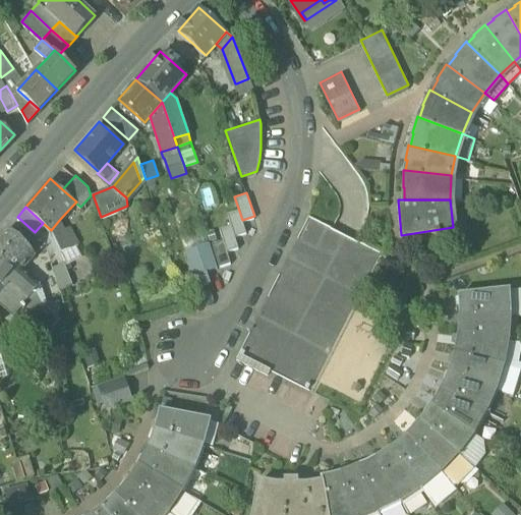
[(230,223),(235,235),(246,231),(242,220),(238,208),(227,212),(230,223)]
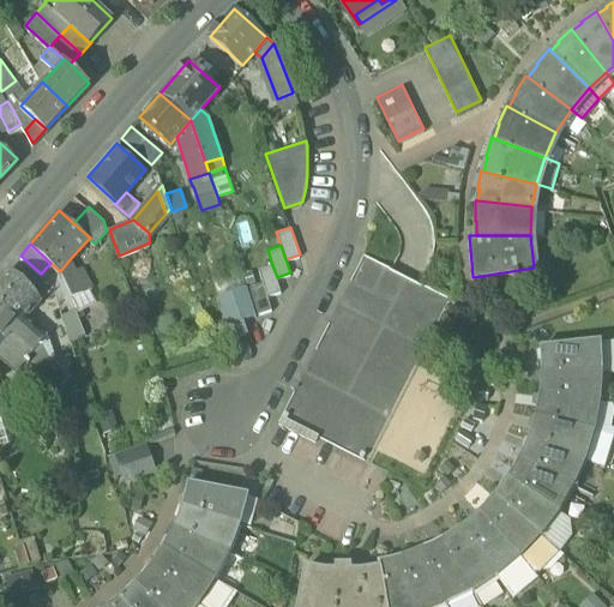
[(446,295),(365,252),(282,414),(363,456),(446,295)]
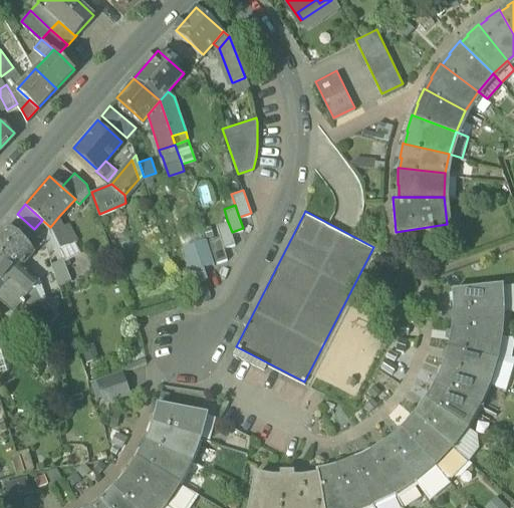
[(50,227),(60,247),(74,239),(77,239),(68,222),(64,224),(59,216),(50,227)]
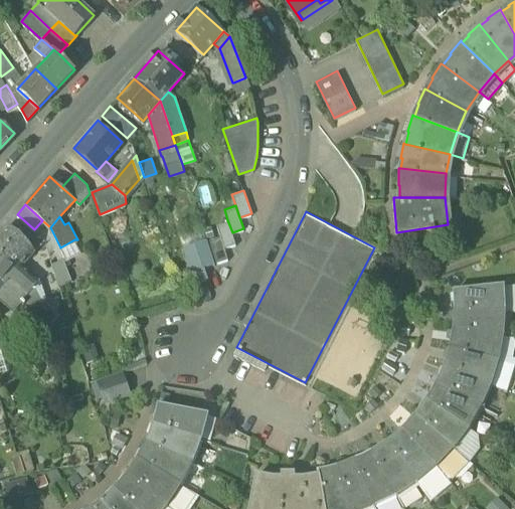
[(220,235),(224,247),(235,243),(232,232),(227,220),(216,224),(220,235)]
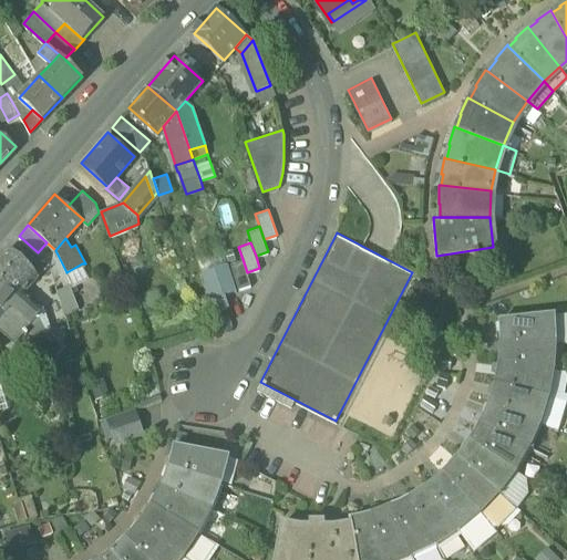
[(0,256),(0,281),(17,297),(24,289),(38,273),(8,248),(0,256)]
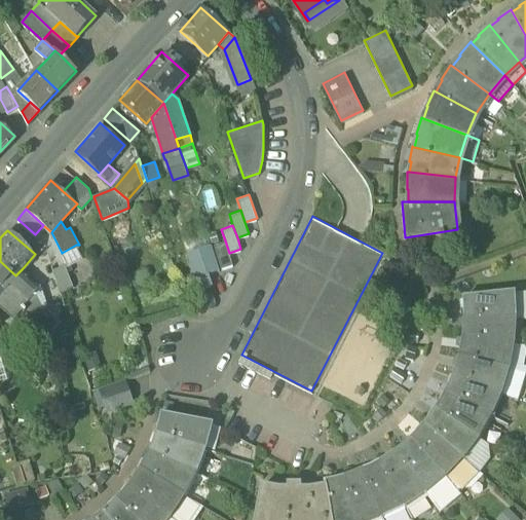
[(190,252),(212,245),(208,232),(187,239),(190,252)]
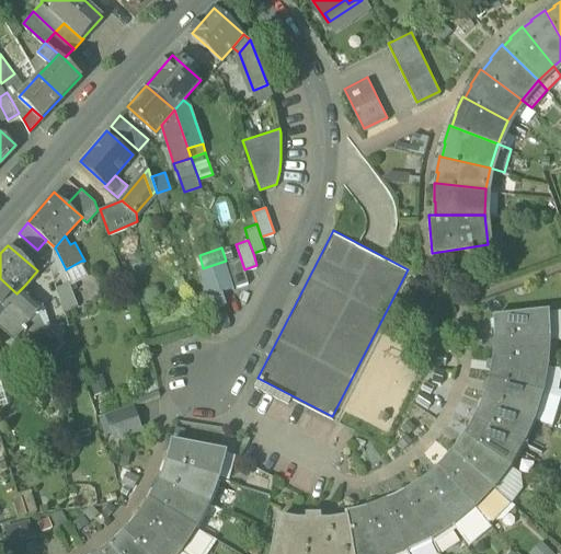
[(227,261),(236,285),(249,280),(244,269),(240,256),(227,261)]
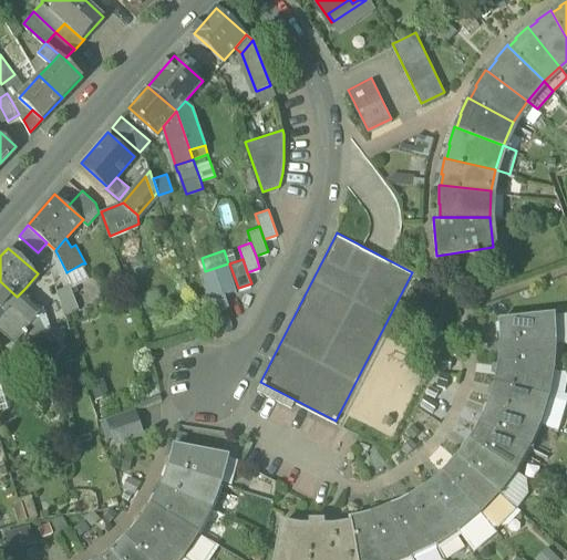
[(82,263),(66,272),(73,284),(89,277),(82,263)]
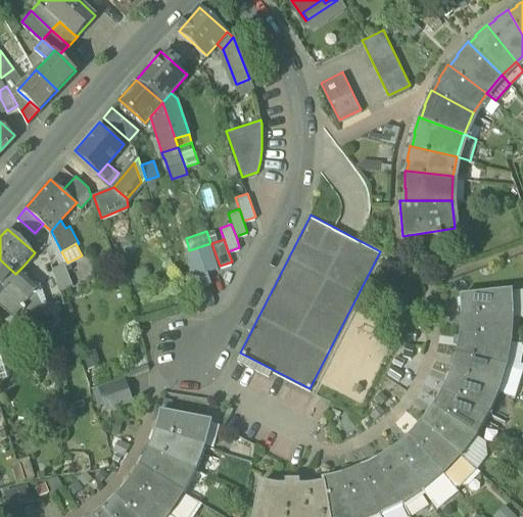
[(218,267),(210,243),(189,250),(187,251),(198,286),(209,282),(206,271),(218,267)]
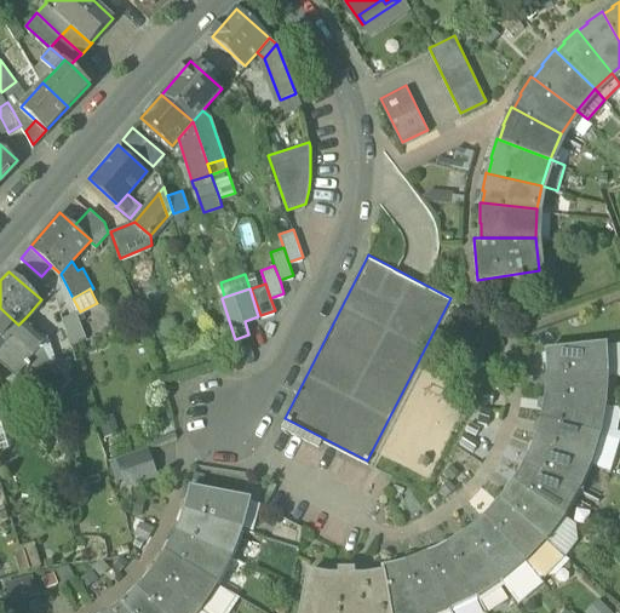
[(0,347),(11,334),(18,325),(0,308),(0,347)]
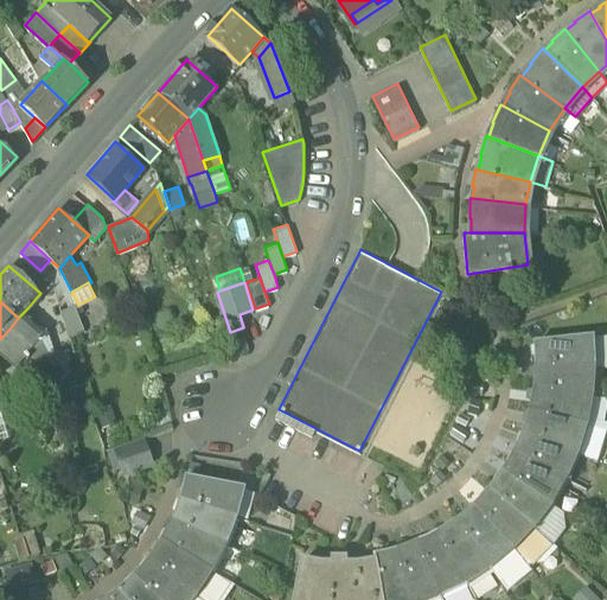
[(69,334),(82,329),(74,304),(61,310),(69,334)]
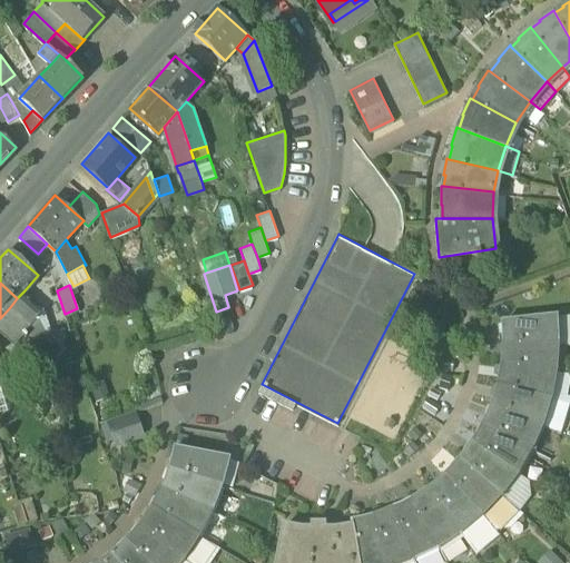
[(45,308),(25,290),(17,298),(38,316),(45,308)]
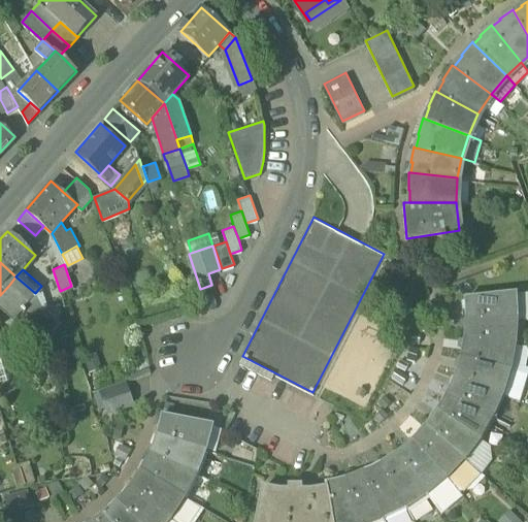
[(15,276),(9,285),(28,300),(35,293),(15,276)]
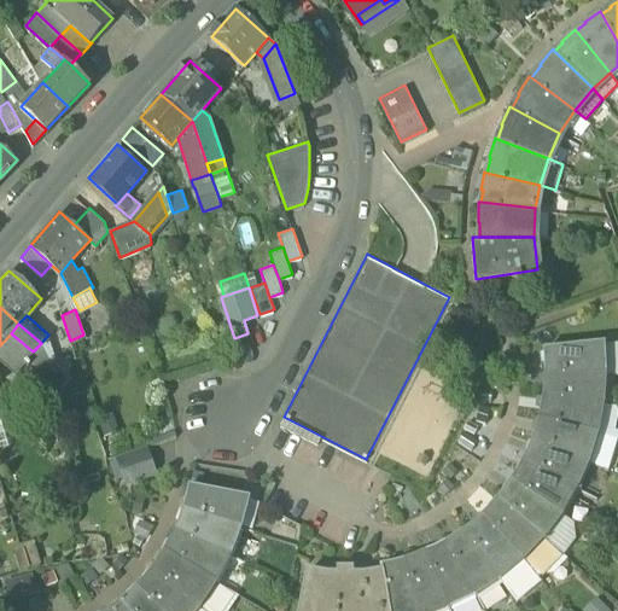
[(27,359),(33,351),(11,333),(0,345),(0,353),(18,370),(25,361),(28,364),(30,362),(27,359)]
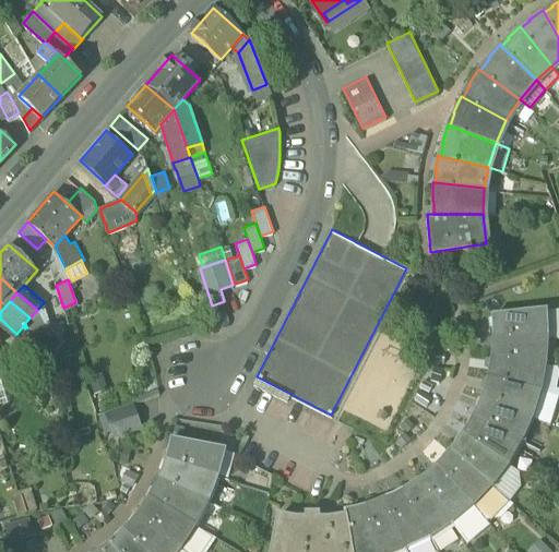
[(44,302),(37,310),(42,318),(45,324),(51,321),(44,302)]
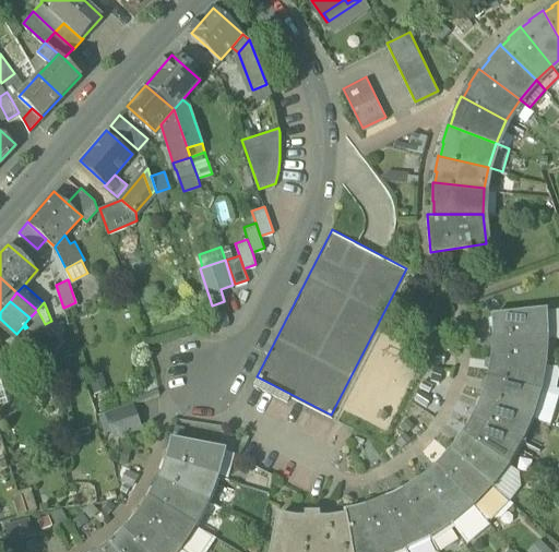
[(558,307),(547,309),(548,336),(558,336),(558,307)]
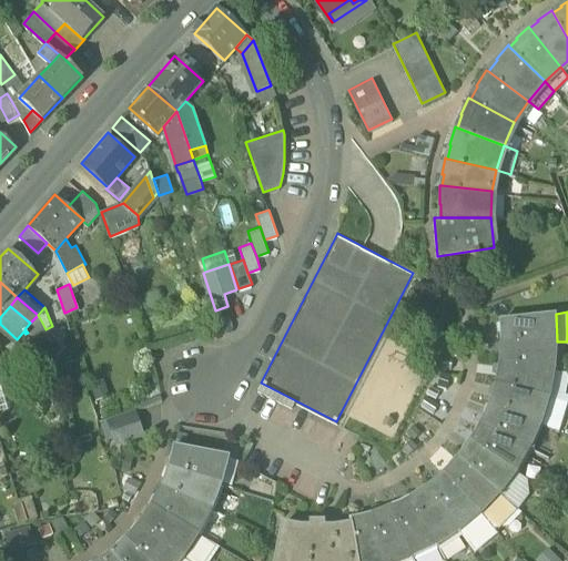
[(503,333),(503,342),(557,342),(556,314),(499,319),(500,333),(503,333)]
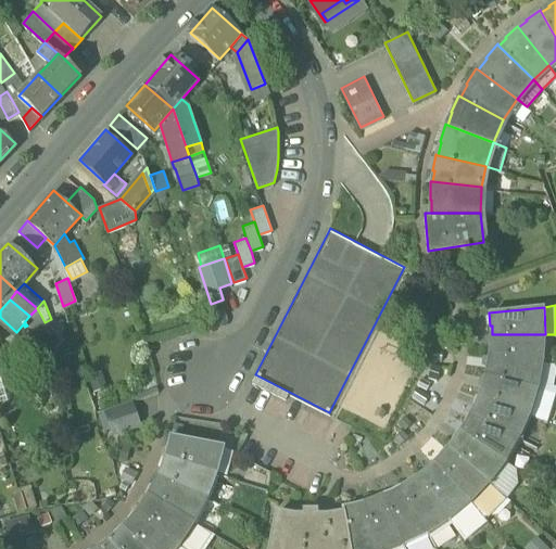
[(36,321),(41,316),(37,308),(29,316),(36,321)]
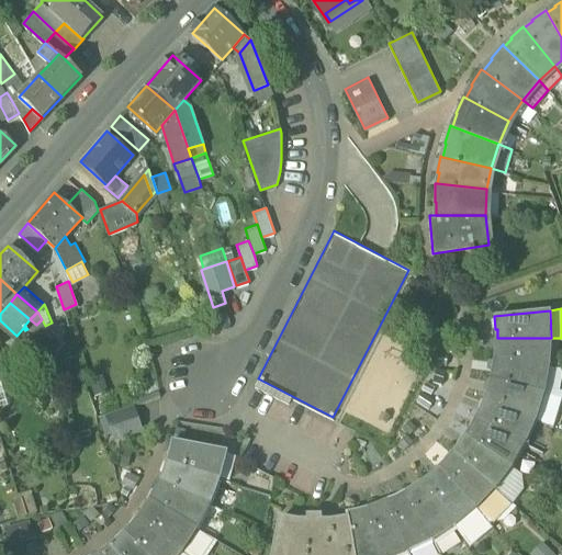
[(497,350),(496,359),(549,365),(551,338),(497,338),(495,338),(495,349),(497,350)]
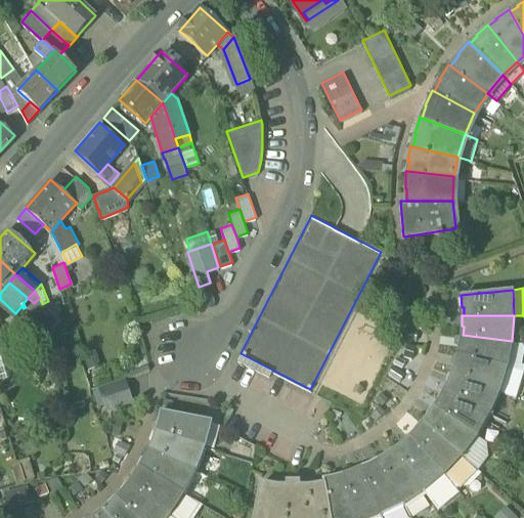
[(461,345),(459,354),(508,365),(512,341),(463,335),(461,335),(459,345),(461,345)]
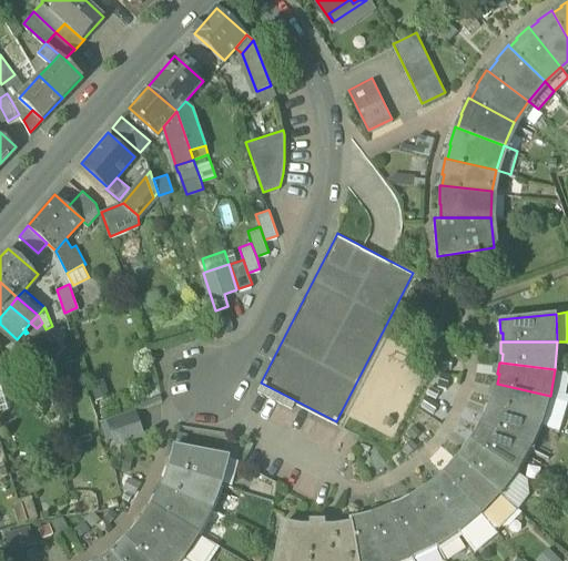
[(567,370),(555,369),(550,396),(567,400),(567,399),(567,391),(565,393),(567,376),(567,370)]
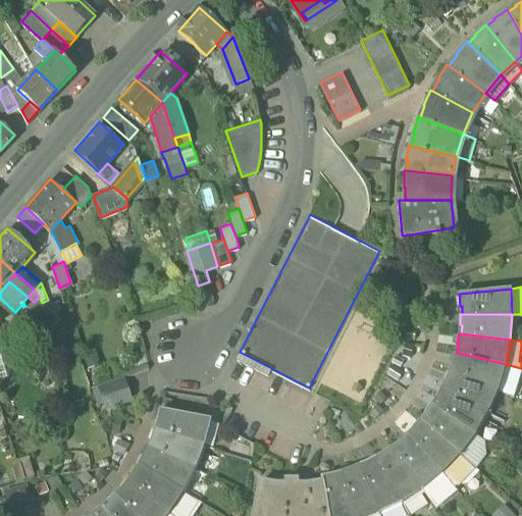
[(95,348),(83,351),(88,367),(100,363),(95,348)]
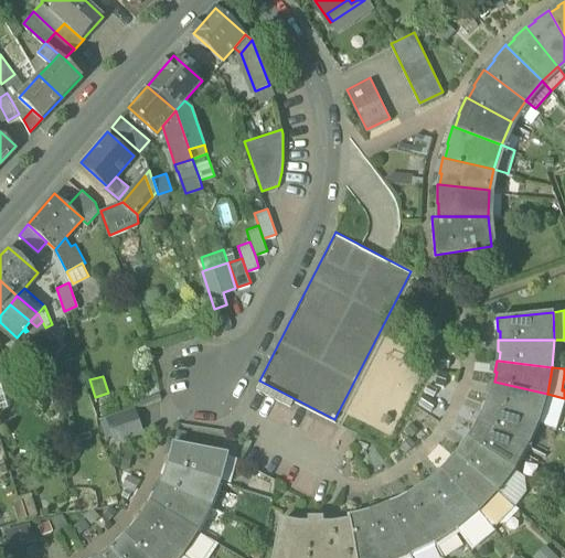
[(492,393),(489,401),(540,420),(547,394),(494,382),(492,381),(490,392),(492,393)]
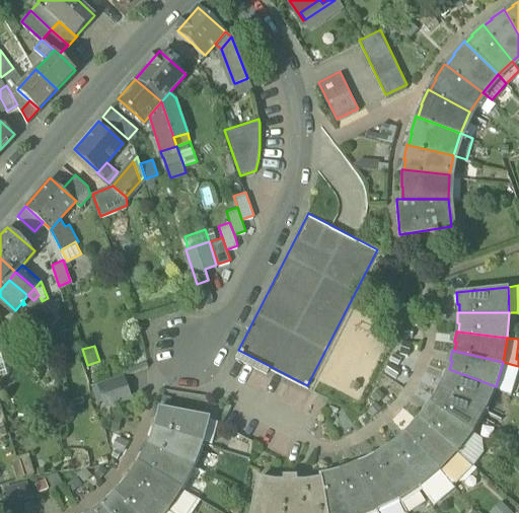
[(503,362),(496,386),(511,391),(518,366),(503,362)]
